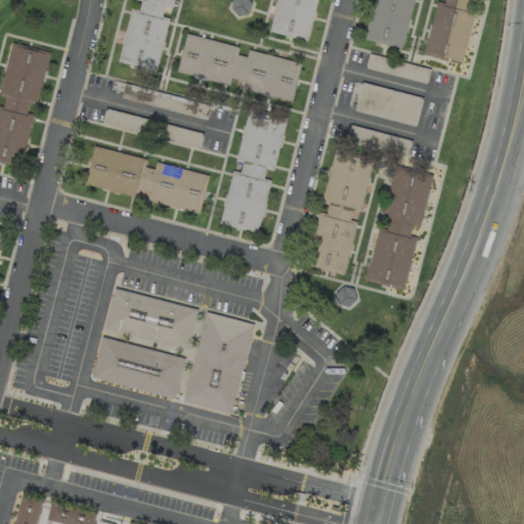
[(156,72),(167,16),(162,15),(164,7),(172,9),(173,0),(138,0),(137,10),(129,8),(117,62),(156,72)]
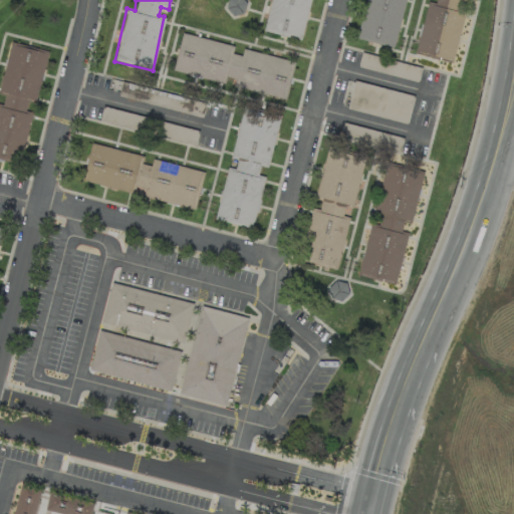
[(226,2),(228,14),(240,13),(238,0),(226,2)]
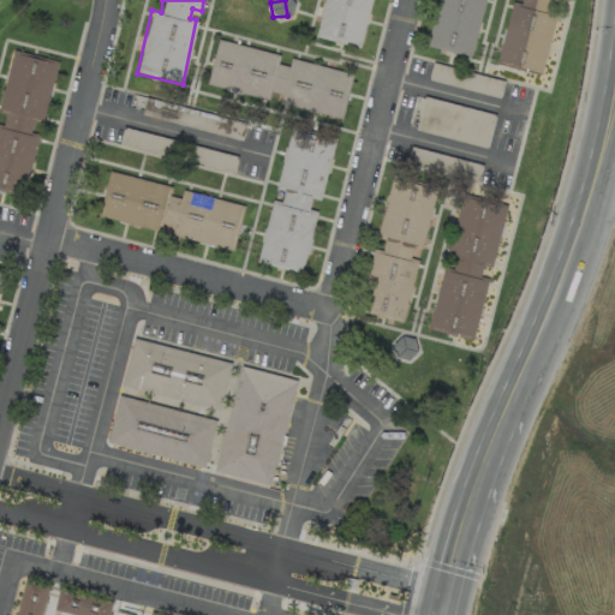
[(322,0),(315,37),(363,47),(371,0),(322,0)]
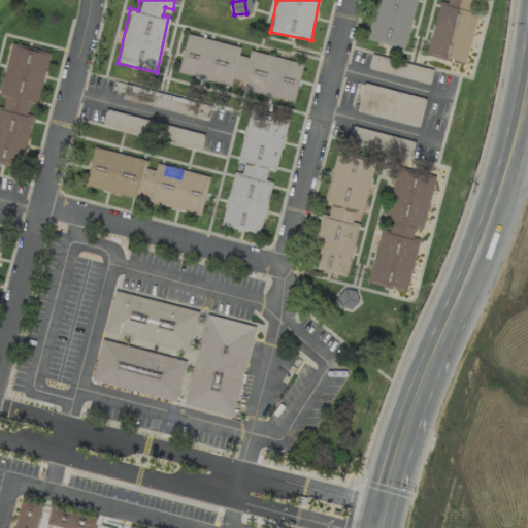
[(374,0),(366,37),(405,45),(415,0),(374,0)]
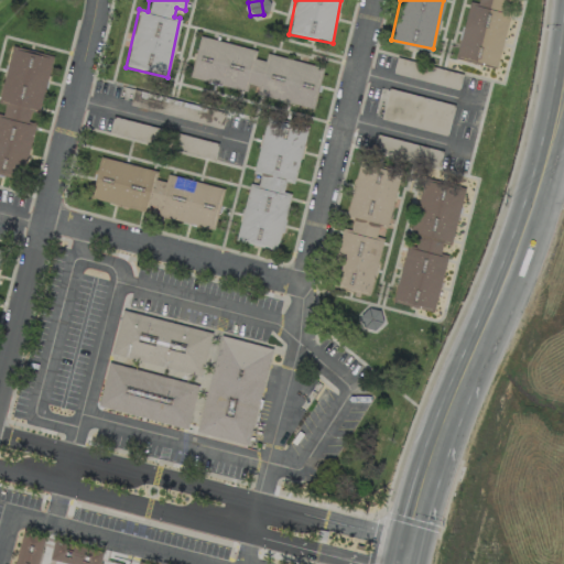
[(497,66),(508,12),(509,12),(511,0),(477,0),(477,3),(467,1),(455,57),(497,66)]
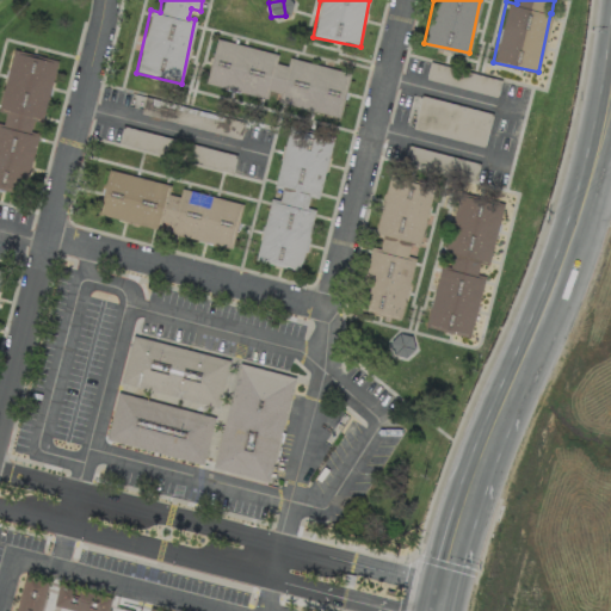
[(339,116),(347,71),(288,59),(287,66),(276,63),(278,51),(214,39),(205,86),(266,97),(267,91),(279,93),(277,104),(339,116)]
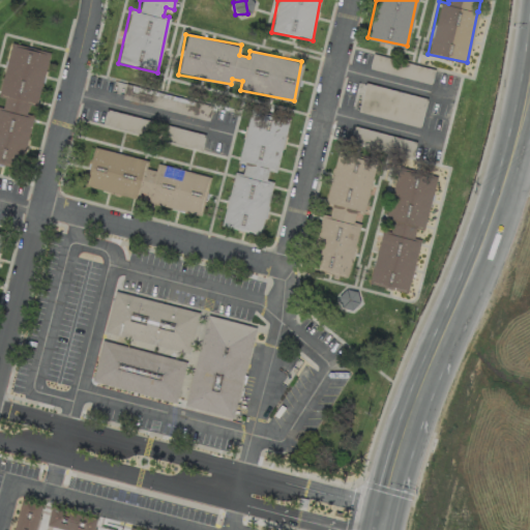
[(37,104),(49,51),(9,42),(0,85),(0,162),(20,167),(31,115),(26,114),(28,102),(37,104)]
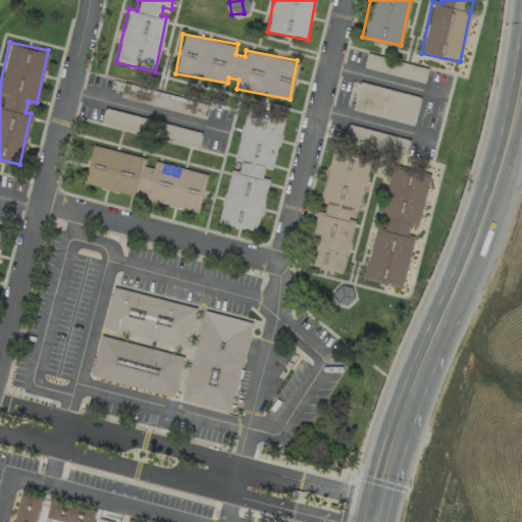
[(352,110),(413,125),(420,97),(358,82),(352,110)]
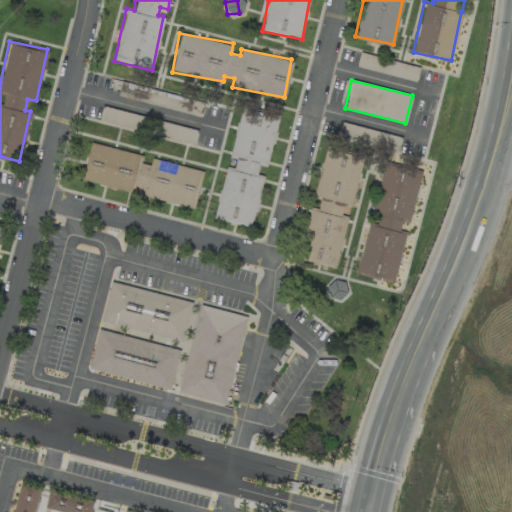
[(214,219),(252,226),(262,175),(256,174),(258,165),(267,167),(278,112),(240,104),(229,157),(235,159),(233,168),(225,166),(214,219)]
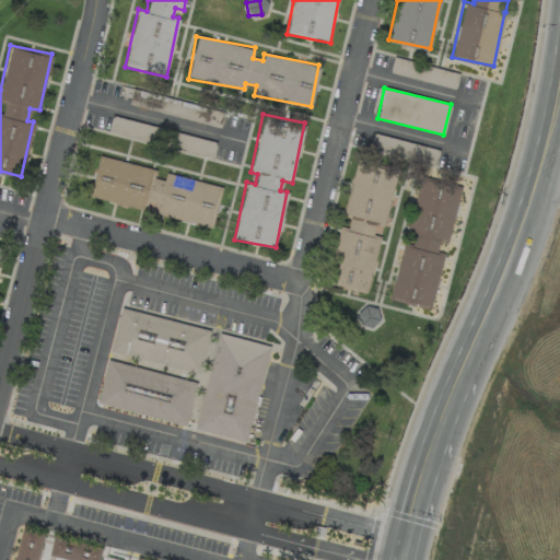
[(369,154),(433,170),(438,149),(373,133),(369,154)]
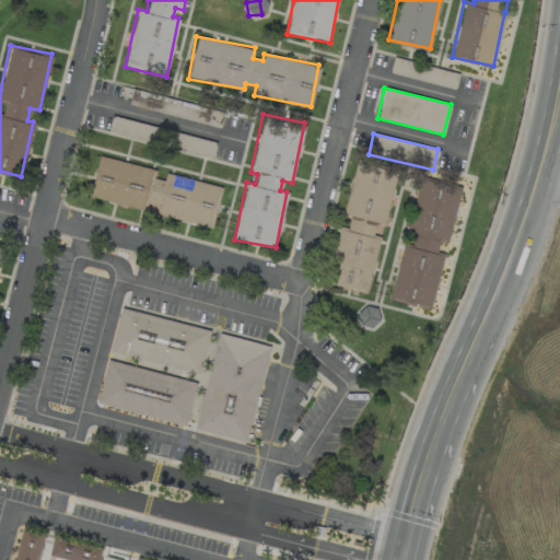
[(220,185),(163,173),(162,178),(151,176),(153,167),(98,155),(89,199),(211,225),(220,185)]
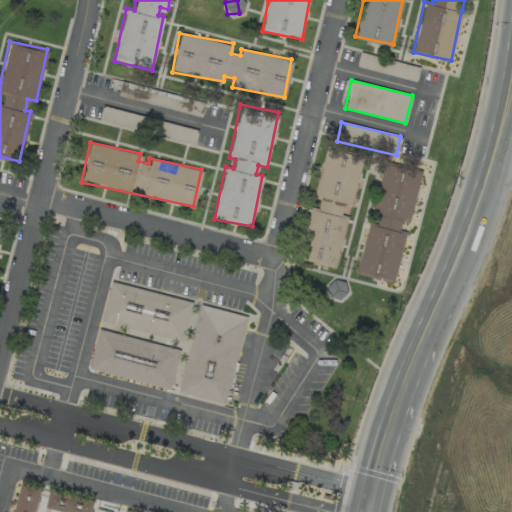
[(336,267),(347,216),(340,214),(342,204),(352,206),(363,153),(325,145),(314,196),(320,197),(318,207),(310,206),(298,259),(336,267)]
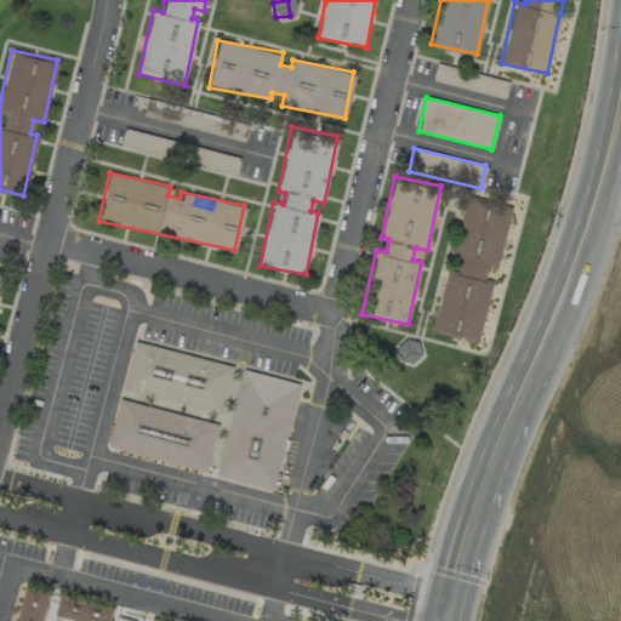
[(433,332),(477,343),(491,280),(484,279),(488,266),(496,268),(511,205),(465,194),(433,332)]
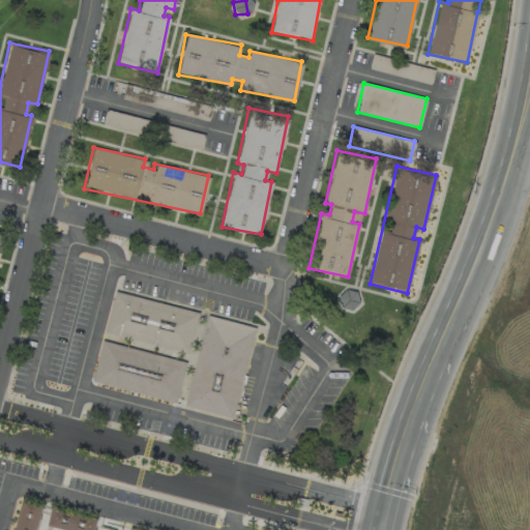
[(104,333),(187,352),(198,311),(113,292),(104,333)]
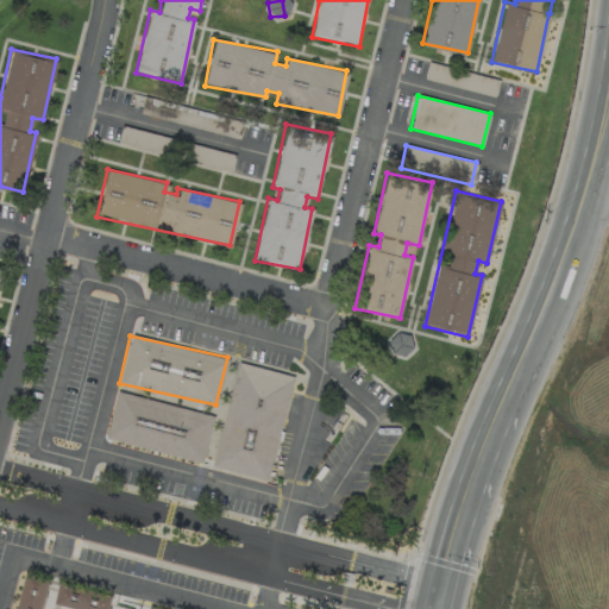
[(213,469),(270,479),(292,374),(234,363),(213,469)]
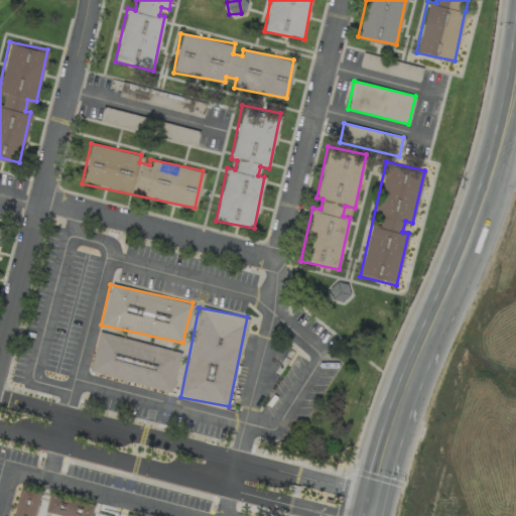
[(171,391),(180,351),(98,332),(89,373),(171,391)]
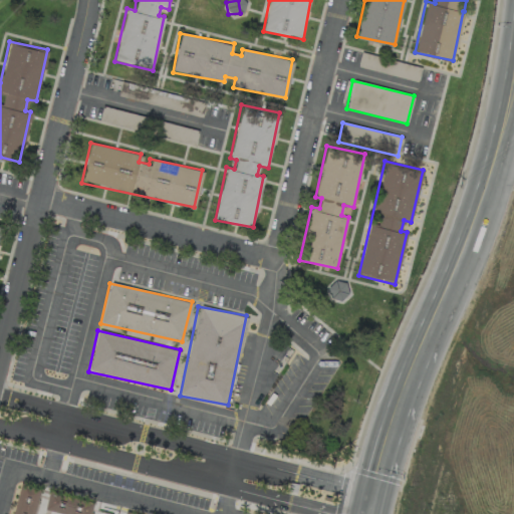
[(33,513),(39,488),(17,484),(10,513),(33,513)]
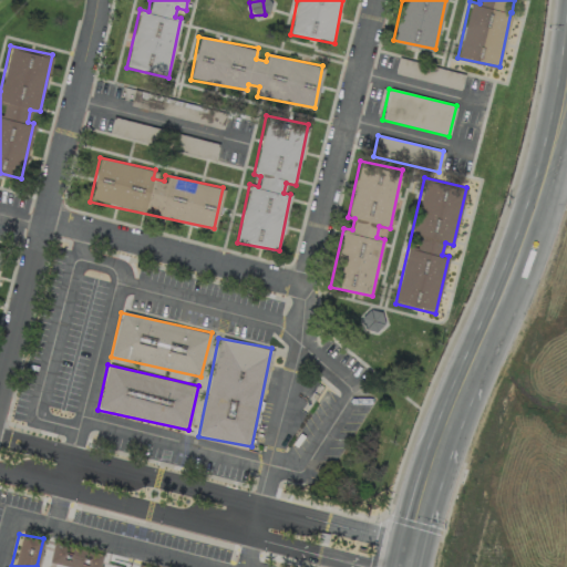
[(99,566),(103,553),(53,542),(49,563),(70,566),(99,566)]
